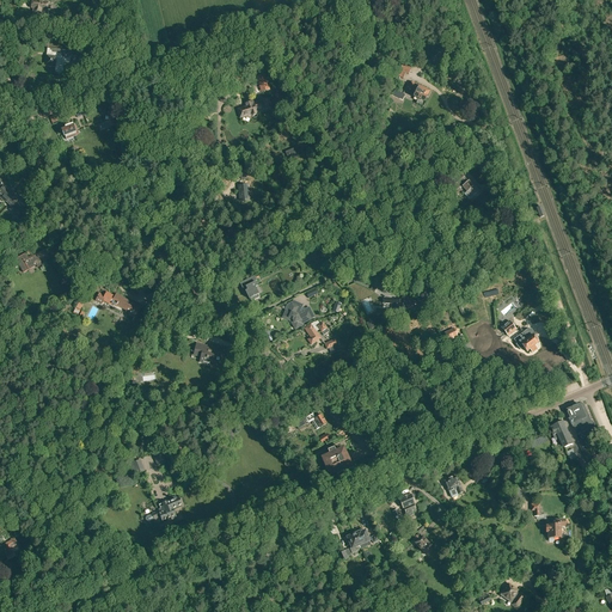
[(36,13),(38,14),(41,13),(42,10),(47,10),(50,10),(50,4),(48,4),(48,2),(44,2),(44,0),(34,0),(35,1),(32,0),(31,8),(35,8),(34,13),(36,13)]
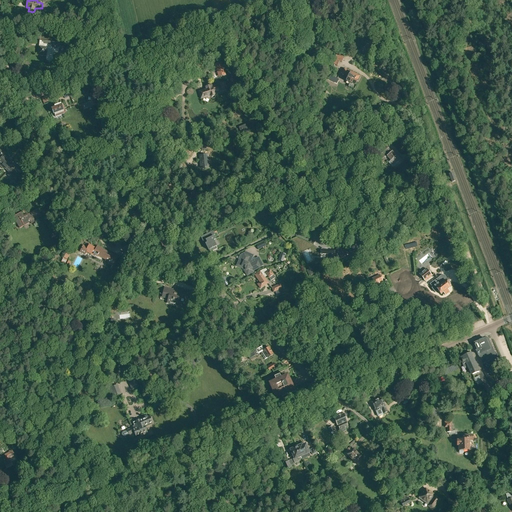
[(46,56),(46,58),(46,59),(46,60),(47,60),(47,61),(48,61),(49,62),(50,62),(50,61),(51,61),(52,61),(52,60),(53,59),(53,53),(58,53),(60,43),(40,40),(38,55),(46,56)]
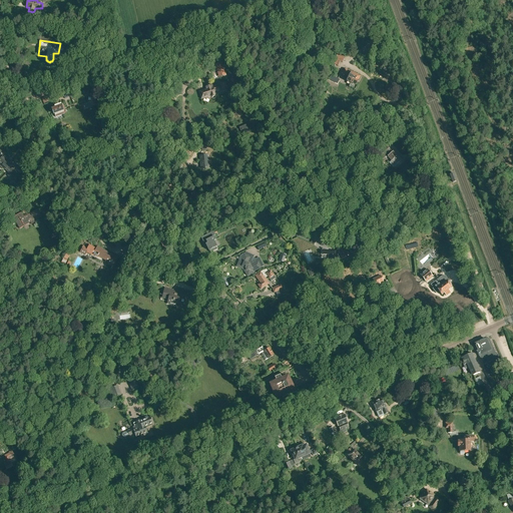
[(314,55),(314,57),(324,52),(323,52),(322,52),(320,48),(313,51),(315,54),(314,55)]
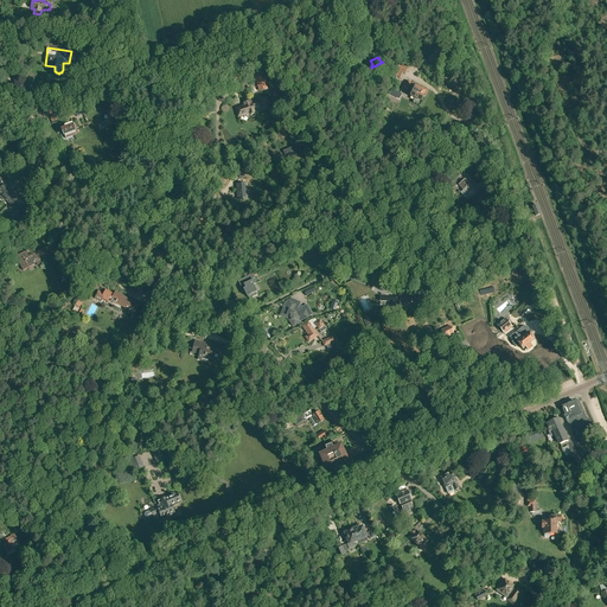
[(391,74),(400,78),(402,72),(406,75),(408,68),(400,64),(397,69),(395,68),(391,74)]
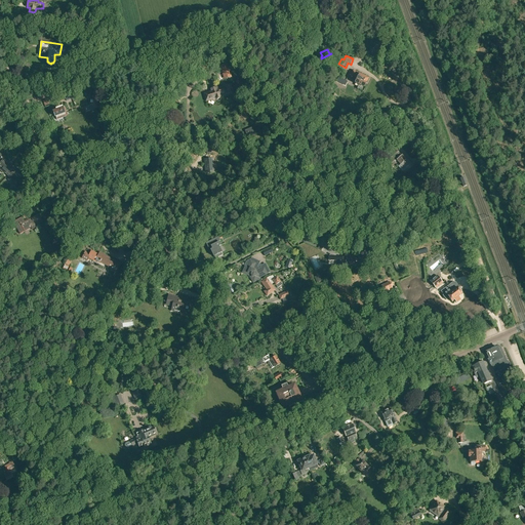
[(220,67),(224,78),(231,76),(227,65),(220,67)]
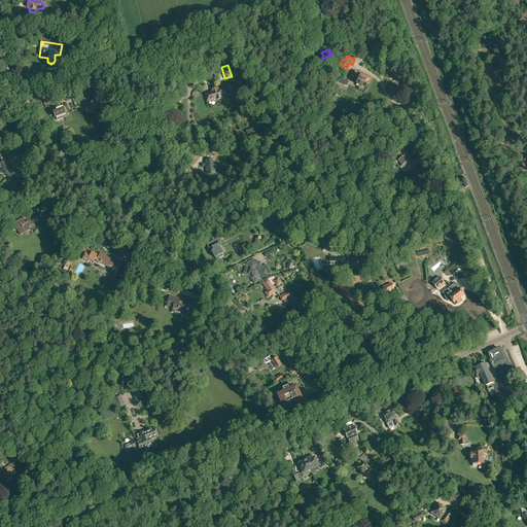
[(358,89),(364,93),(366,88),(365,88),(370,79),(361,75),(361,74),(354,70),(351,76),(358,80),(358,81),(356,83),(360,85),(358,89)]
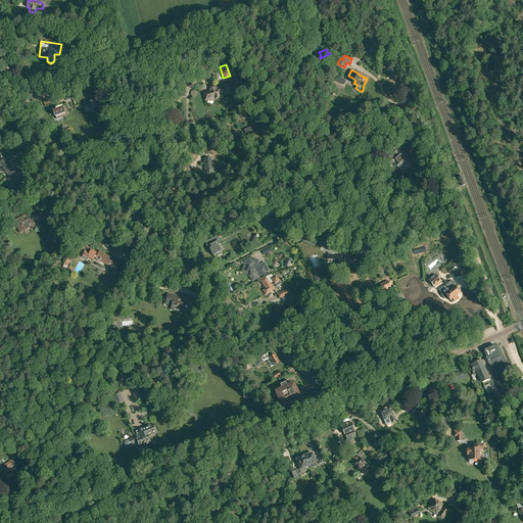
[(225,92),(224,86),(217,88),(216,87),(208,89),(209,91),(205,92),(206,95),(204,96),(205,101),(215,98),(217,99),(219,98),(219,97),(219,94),(225,92)]
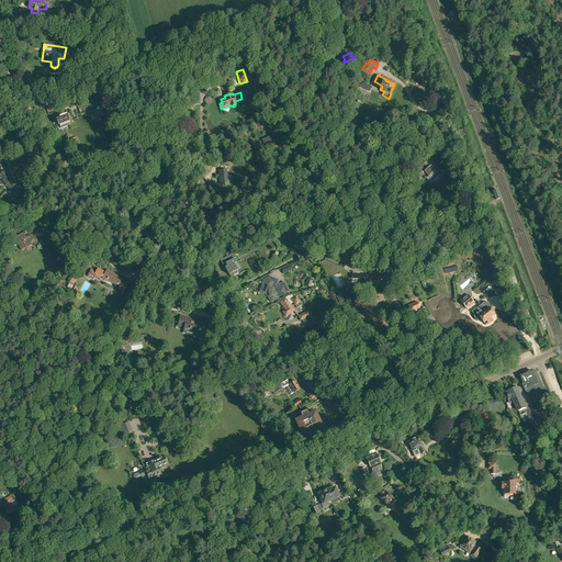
[(80,108),(74,111),(77,116),(83,114),(80,108)]
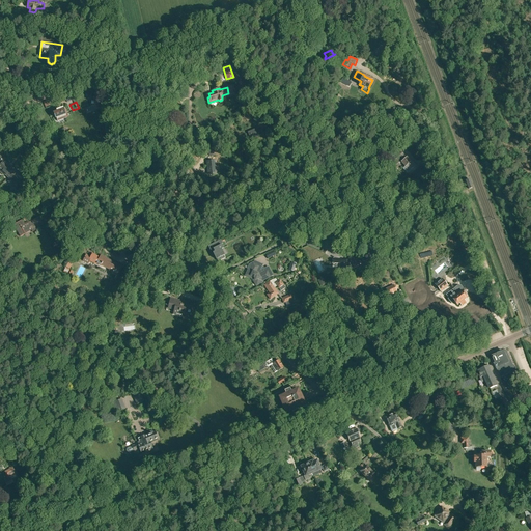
[(55,114),(54,115),(55,117),(56,117),(58,120),(63,118),(68,116),(67,114),(65,109),(63,110),(63,108),(60,109),(57,110),(57,112),(54,113),(55,114)]
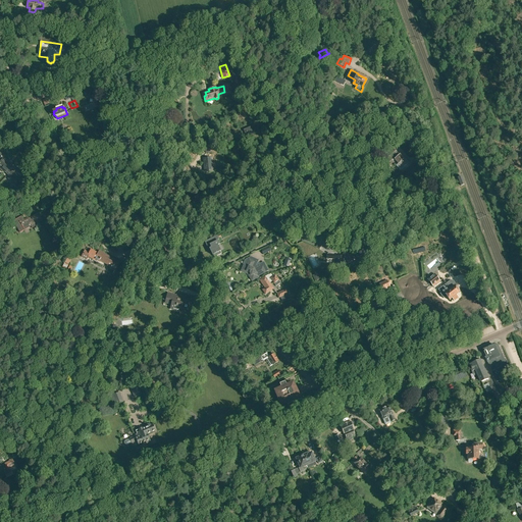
[(102,115),(102,116),(108,116),(107,108),(99,109),(100,115),(102,115)]
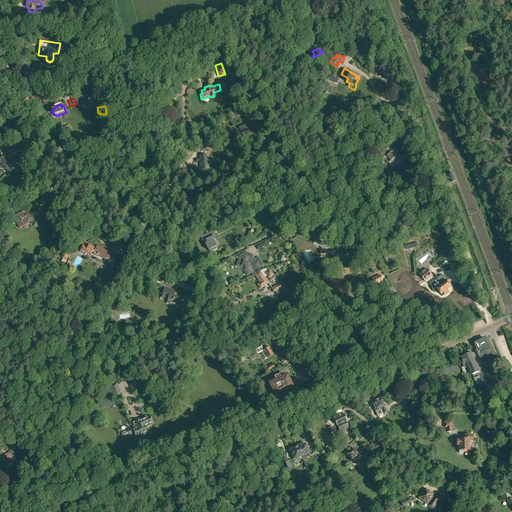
[(253,115),(250,108),(245,111),(248,118),(253,115)]
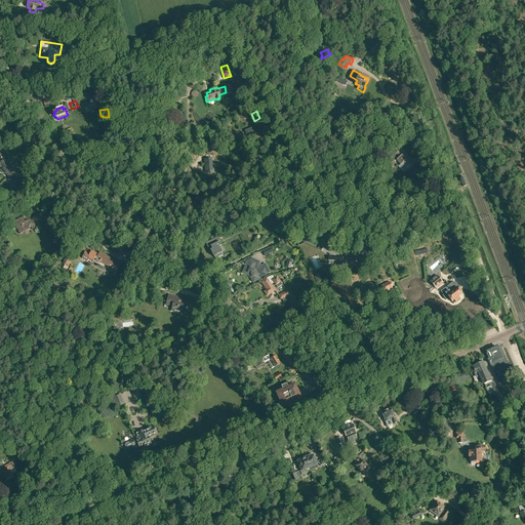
[(252,129),(245,132),(251,145),(258,142),(252,129)]
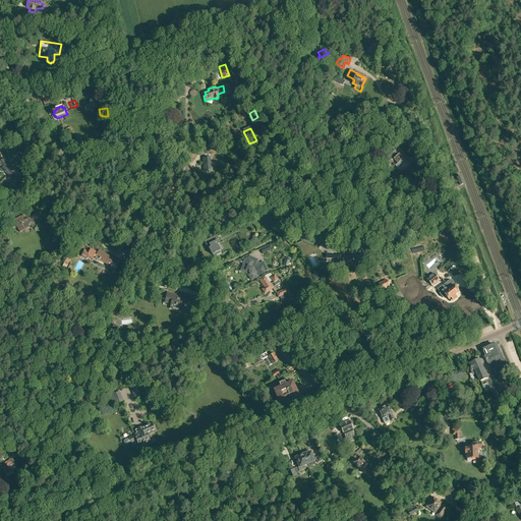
[(382,134),(385,140),(397,133),(393,128),(382,134)]
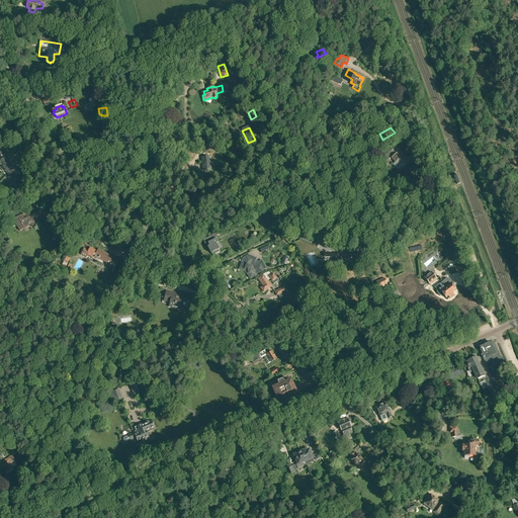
[(205,143),(200,148),(205,153),(210,148),(205,143)]
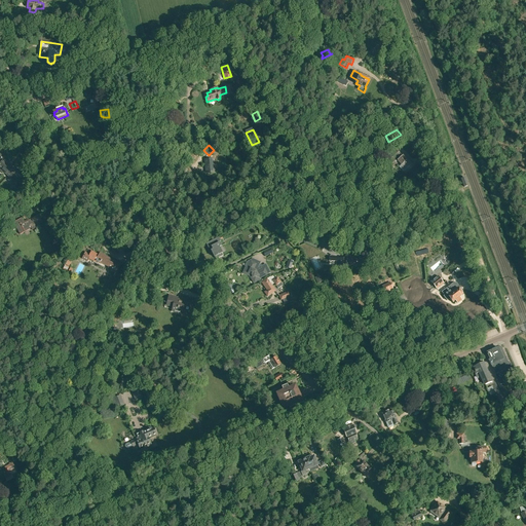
[(398,150),(386,161),(391,166),(398,160),(402,164),(401,165),(405,170),(406,171),(412,164),(411,163),(408,159),(407,160),(398,150)]
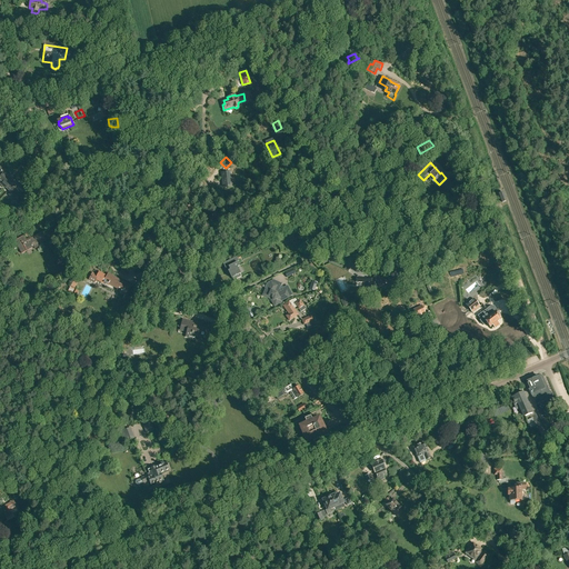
[(0,170),(3,175),(0,177),(0,183),(5,188),(6,187),(10,191),(8,193),(18,202),(20,199),(23,202),(28,198),(25,195),(22,196),(15,188),(18,185),(12,179),(5,172),(7,171),(1,166),(0,167),(0,170)]
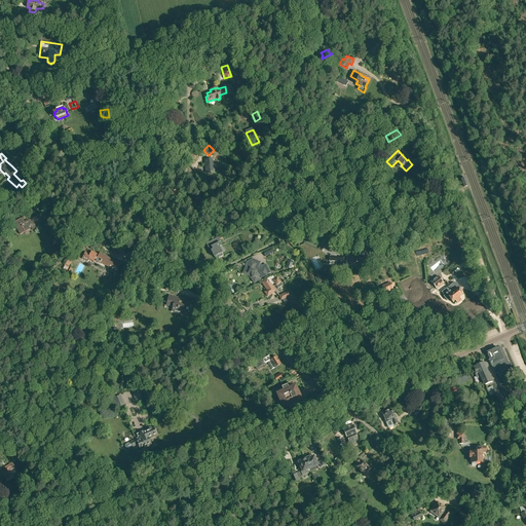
[(204,160),(207,174),(214,174),(213,159),(204,160)]
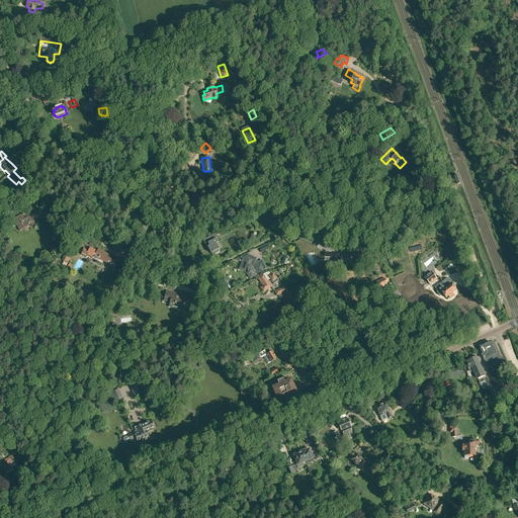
[(37,174),(40,170),(35,165),(31,168),(37,174)]
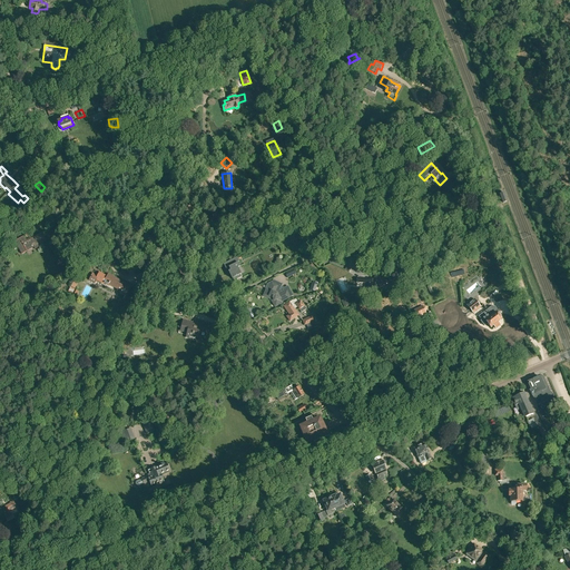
[(17,245),(21,254),(33,247),(36,249),(40,247),(39,244),(46,241),(42,233),(27,242),(23,236),(13,242),(16,246),(17,245)]
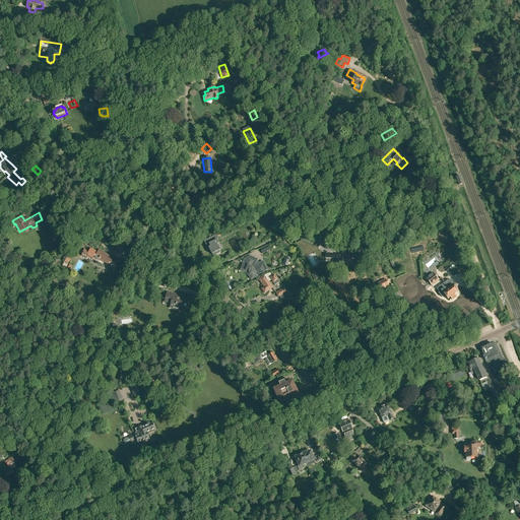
[(216,235),(207,240),(209,245),(210,247),(208,248),(211,254),(212,254),(213,256),(220,253),(219,251),(219,250),(216,245),(218,244),(216,240),(218,239),(216,235)]
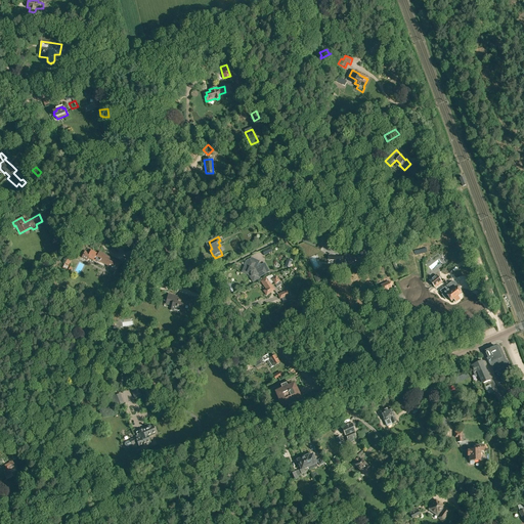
[(272,252),(269,248),(262,252),(264,256),(272,252)]
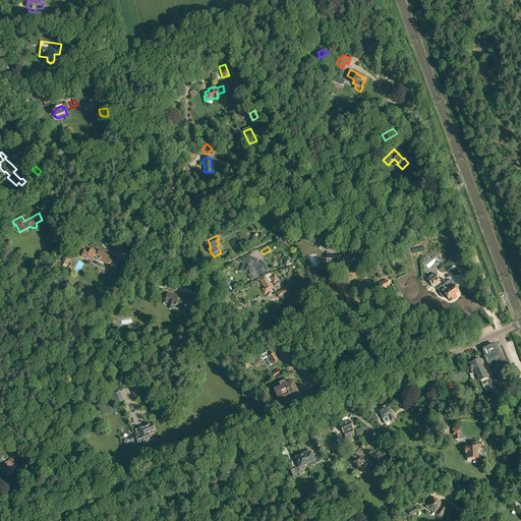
[(110,268),(114,270),(119,262),(114,258),(104,253),(100,251),(99,253),(91,249),(90,251),(84,249),(81,256),(88,259),(89,256),(95,261),(95,259),(110,268)]
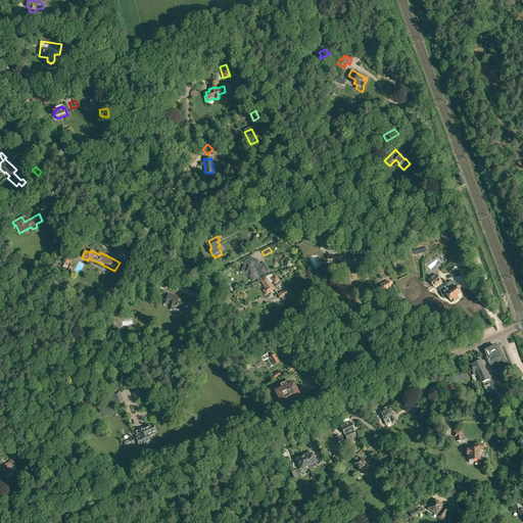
[(259,260),(251,257),(245,260),(243,265),(244,266),(242,272),(246,274),(247,272),(249,273),(250,274),(251,276),(249,277),(252,281),(258,278),(257,277),(267,273),(269,272),(265,263),(257,267),(256,266),(259,260)]
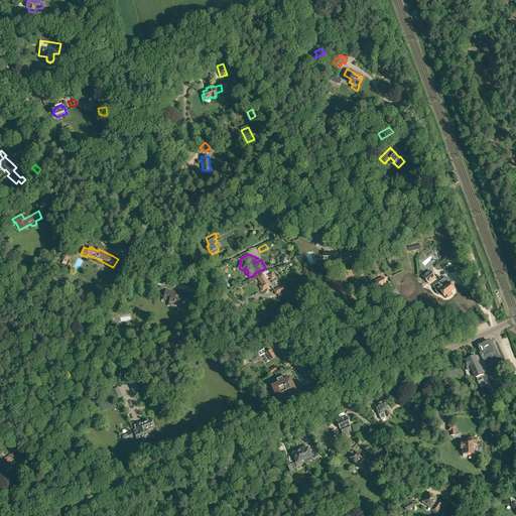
[(319,268),(315,258),(309,260),(313,271),(319,268)]
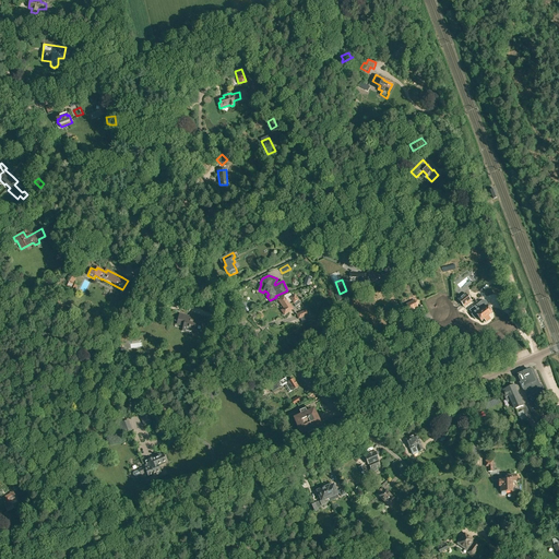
[(458,299),(464,307),(472,301),(465,293),(458,299)]
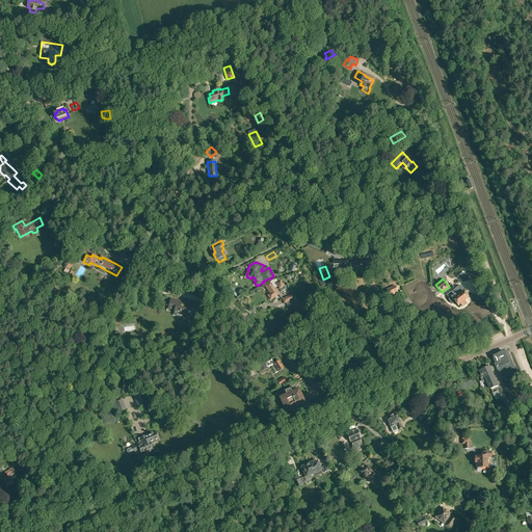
[(281,292),(286,288),(285,286),(281,280),(277,282),(276,280),(272,281),(269,283),(265,286),(270,293),(268,295),(271,299),(278,294),(275,289),(277,287),(280,289),(281,292)]
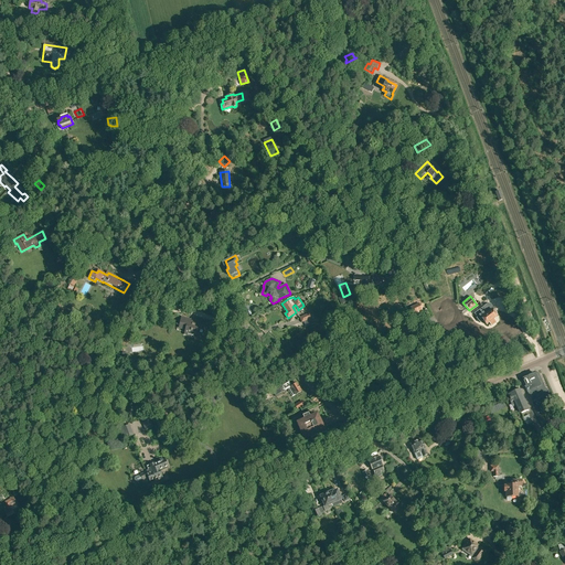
[(423,311),(418,304),(411,308),(414,315),(423,311)]
